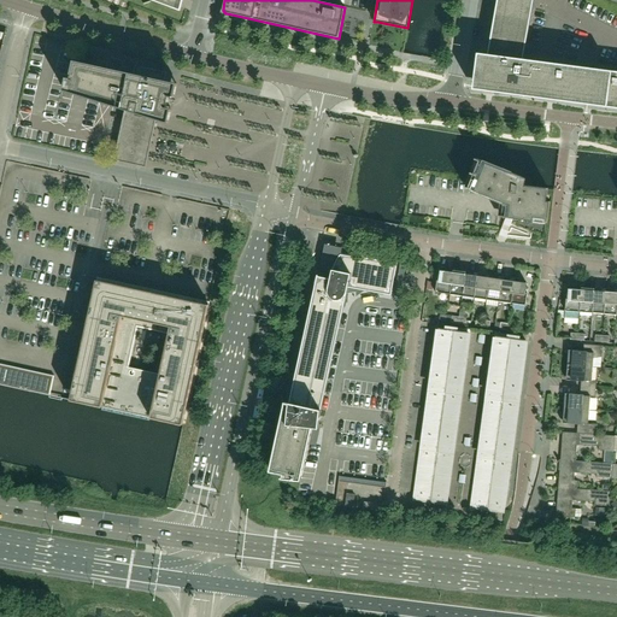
[(616,0),(497,0),(487,56),(477,54),(472,89),(521,97),(577,104),(582,105),(589,105),(606,107),(610,109),(615,109),(616,109),(616,0)]
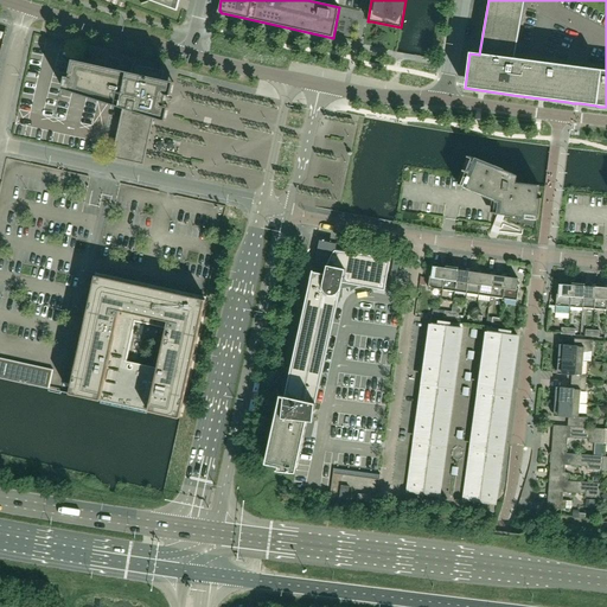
[(144,165),(154,119),(166,122),(170,108),(164,107),(165,104),(170,107),(172,98),(166,97),(167,96),(172,96),(174,83),(163,80),(164,72),(133,65),(132,74),(74,61),(69,77),(65,77),(63,90),(123,109),(113,158),(144,165)]
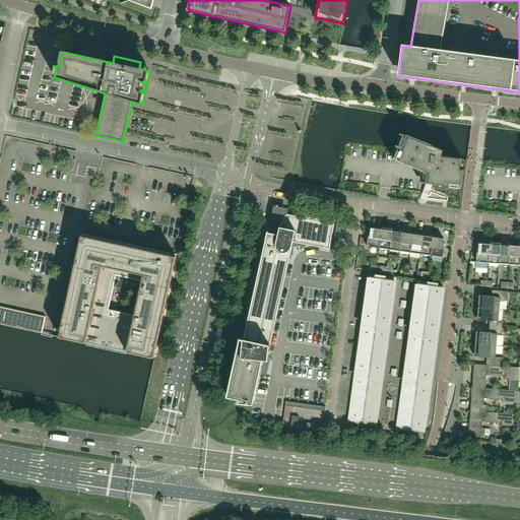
[(460,170),(462,160),(462,159),(462,158),(442,156),(443,151),(440,150),(441,149),(400,133),(400,135),(401,135),(397,146),(396,145),(396,147),(395,149),(393,154),(392,158),(392,159),(407,166),(421,171),(420,182),(420,183),(425,184),(427,184),(423,192),(420,198),(428,201),(428,199),(432,190),(459,201),(461,188),(463,171),(462,170),(460,170)]
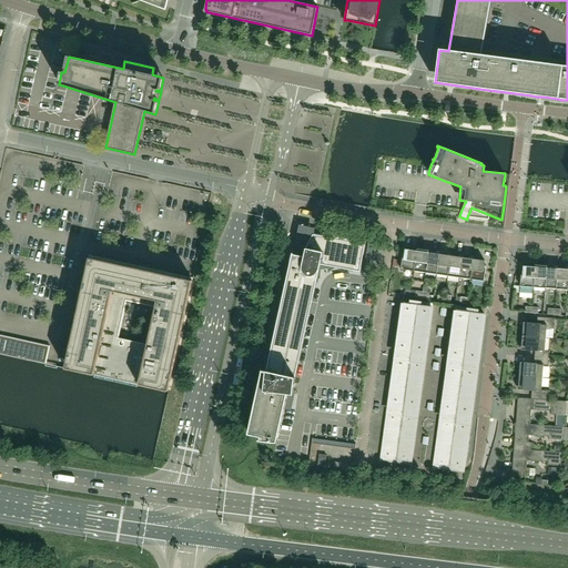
[(295,377),(321,265),(361,272),(365,243),(324,235),(324,236),(313,234),(312,234),(311,234),(308,234),(306,234),(305,235),(304,235),(302,236),(301,237),(300,237),(298,239),(297,241),(296,241),(296,242),(295,243),(294,245),(281,308),(262,394),(257,393),(249,434),(260,436),(260,440),(277,443),(287,394),(294,395),(295,377)]
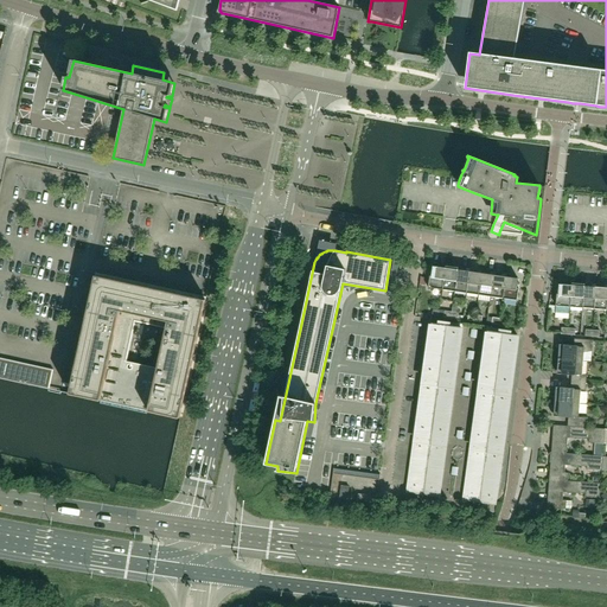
[(442,291),(446,268),(433,267),(432,276),(430,276),(428,288),(442,291)]
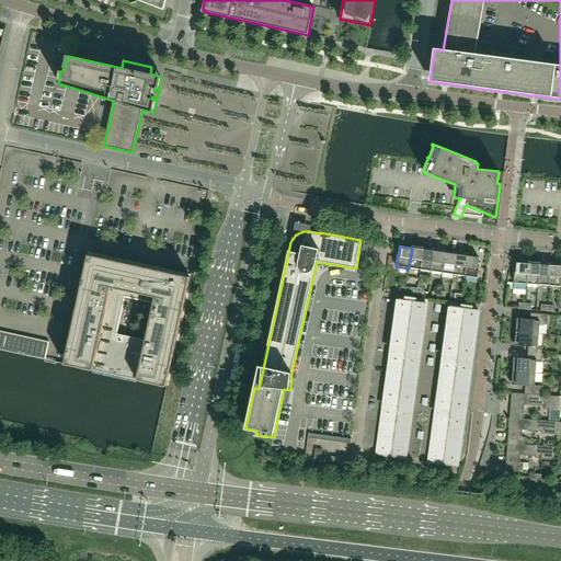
[(420,270),(423,250),(423,248),(412,247),(412,248),(409,268),(420,270)]
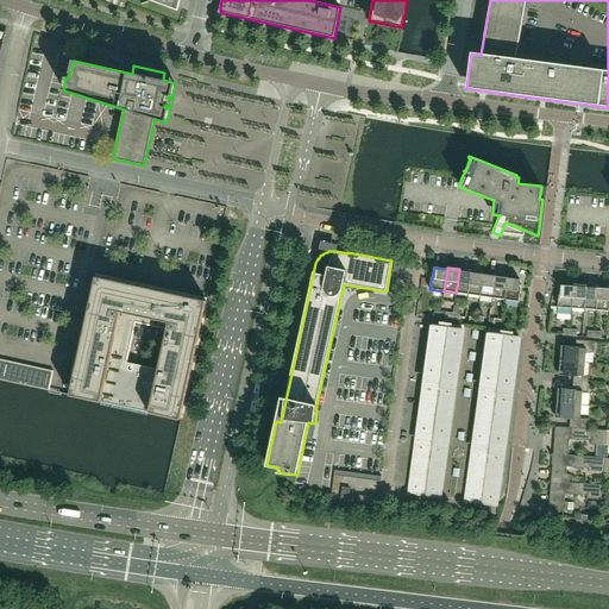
[(469,294),(471,272),(459,271),(456,293),(469,294)]
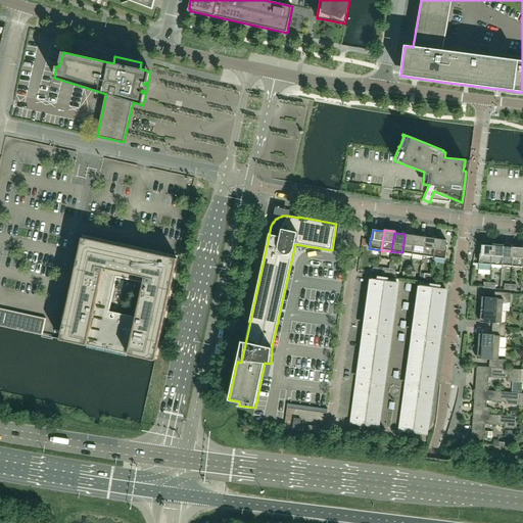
[(413,254),(415,236),(405,234),(402,252),(413,254)]
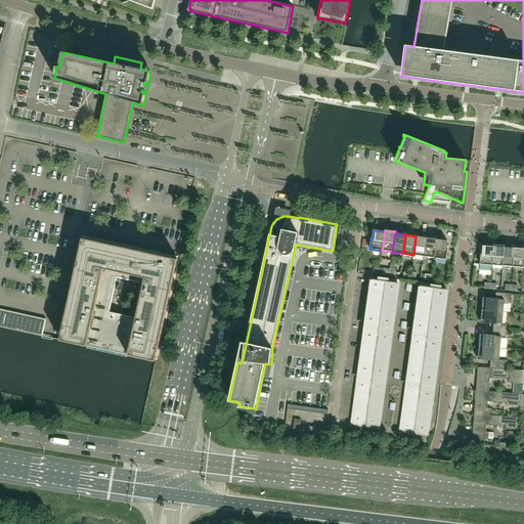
[(424,256),(426,237),(416,236),(413,255),(424,256)]
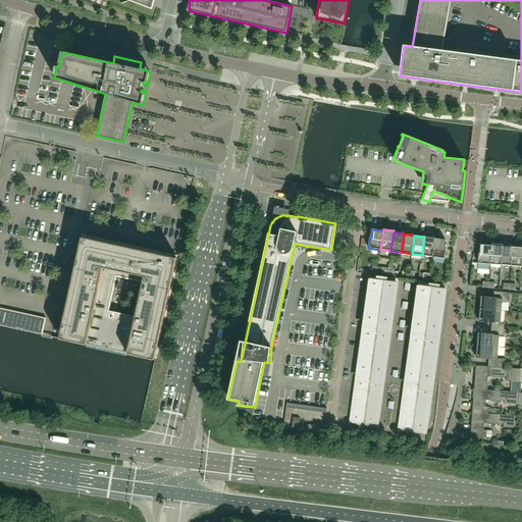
[(155,360),(177,257),(83,237),(60,338),(155,360)]
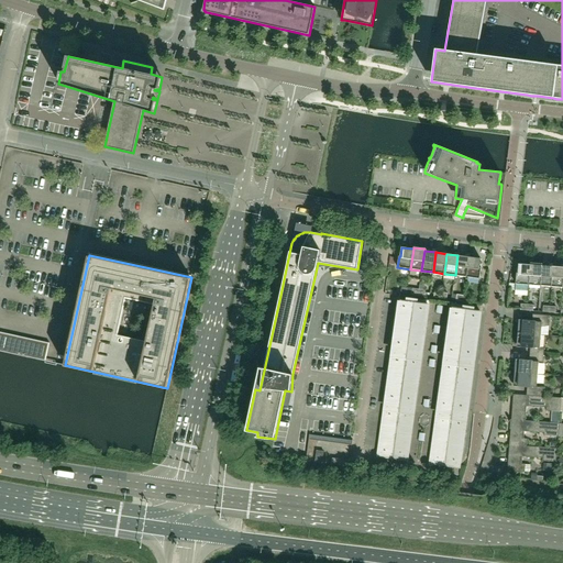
[(466,277),(468,256),(457,255),(455,275),(466,277)]
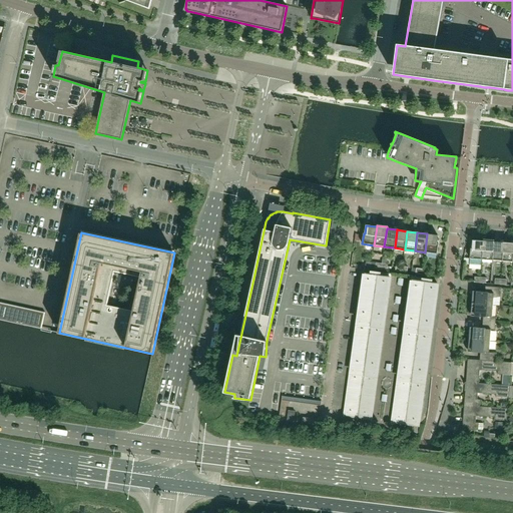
[(439,243),(437,243),(438,235),(427,233),(425,252),(437,254),(439,243)]
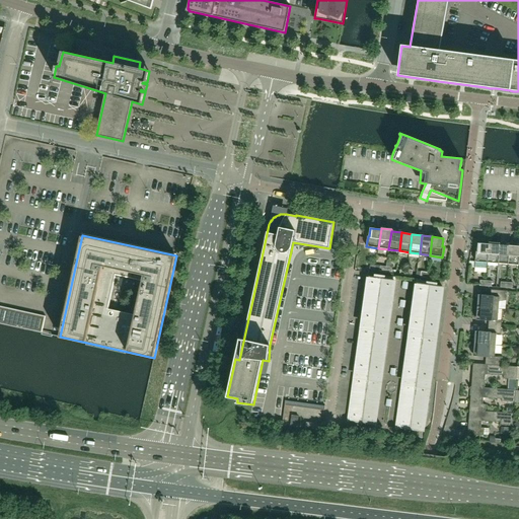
[(500,244),(500,243),(490,242),(490,244),(488,263),(498,264),(500,244)]
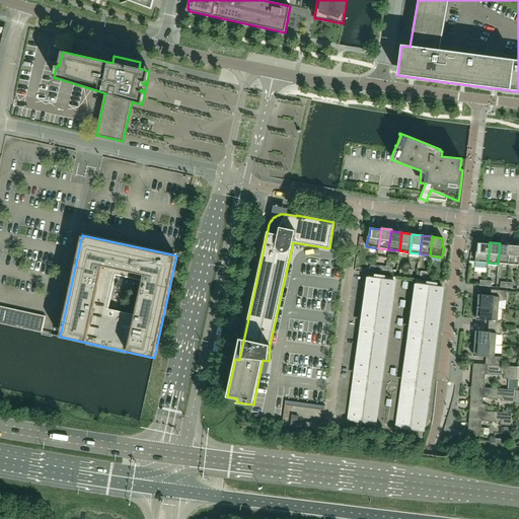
[(488,270),(488,263),(490,244),(478,243),(477,251),(476,251),(474,269),(488,270)]
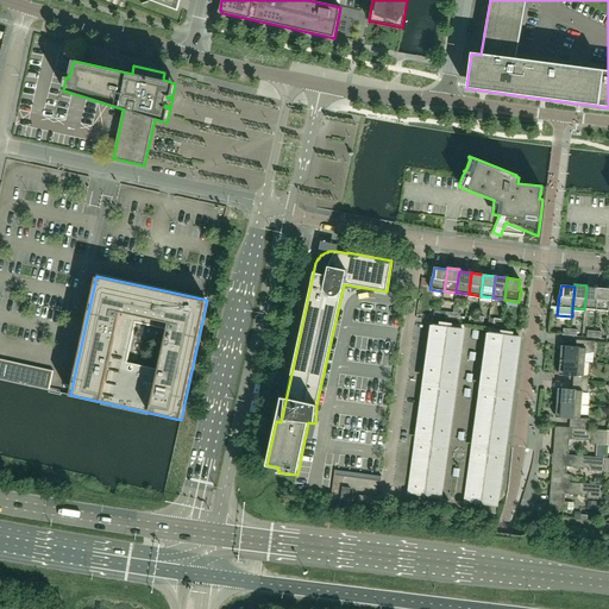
[(596,311),(598,288),(586,287),(584,309),(596,311)]
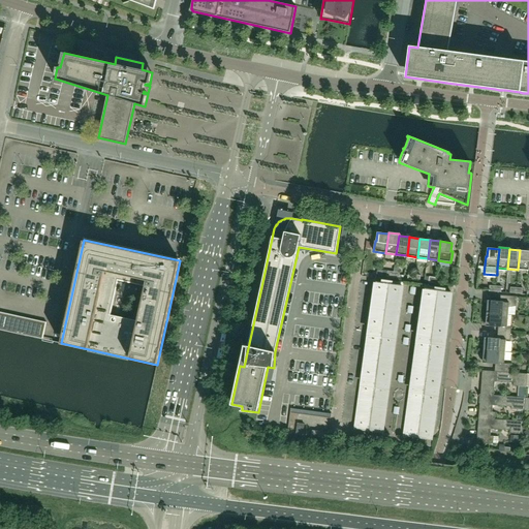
[(528,271),(528,265),(528,251),(520,250),(518,270),(528,271)]
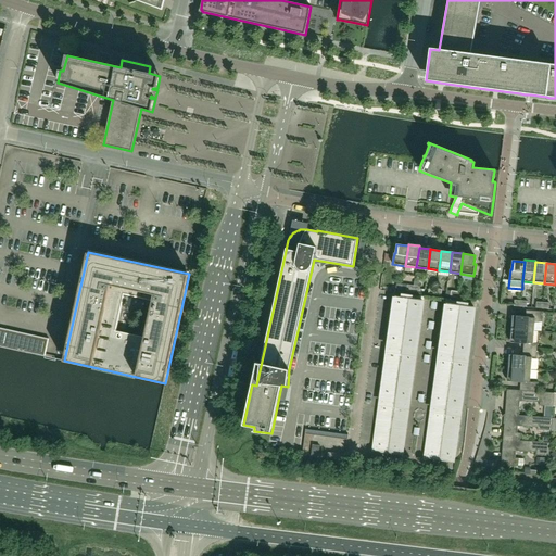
[(416,349),(422,300),(395,297),(389,344),(416,349)]
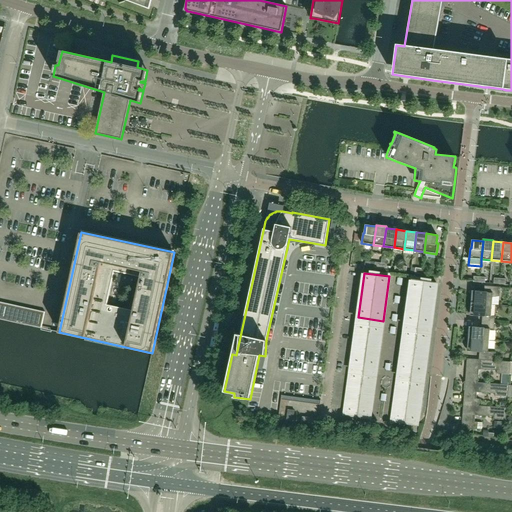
[(430,327),(436,283),(411,279),(405,324),(430,327)]
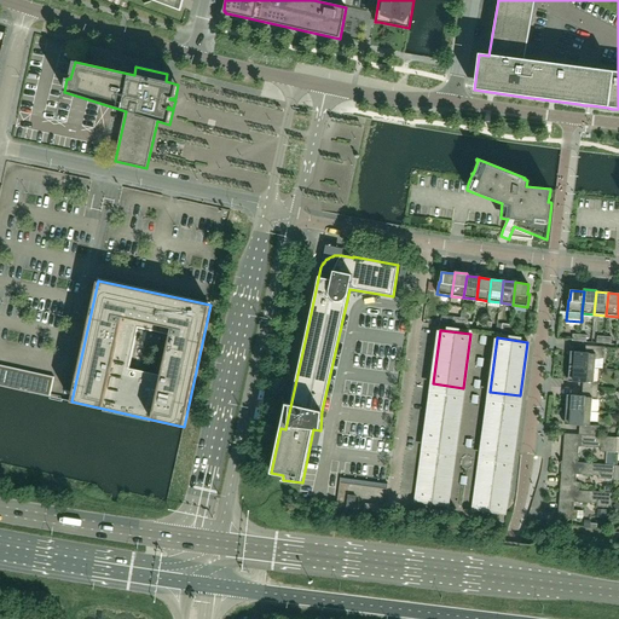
[(603,358),(605,347),(586,346),(585,353),(571,352),(570,366),(595,369),(595,359),(603,358)]
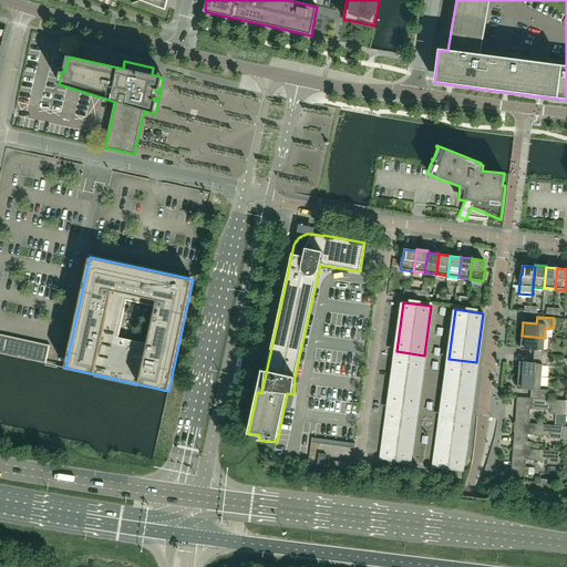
[(0,353),(45,364),(50,346),(0,334),(0,353)]
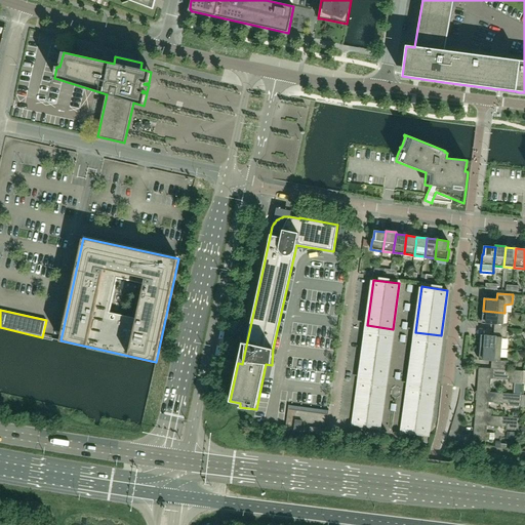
[(503,324),(505,313),(483,311),(482,323),(494,324),(494,330),(507,331),(508,324),(503,324)]
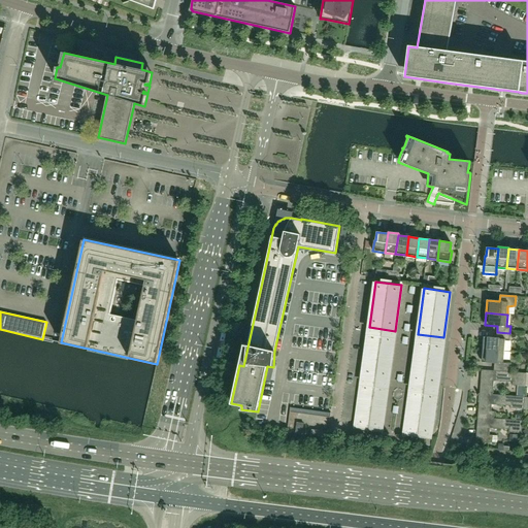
[(388,381),(394,335),(368,331),(362,377),(388,381)]
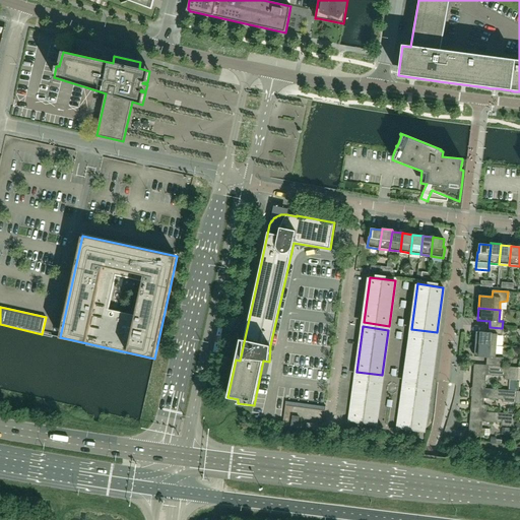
[(497,346),(498,334),(502,334),(502,328),(490,327),(489,333),(476,332),(475,344),(497,346)]
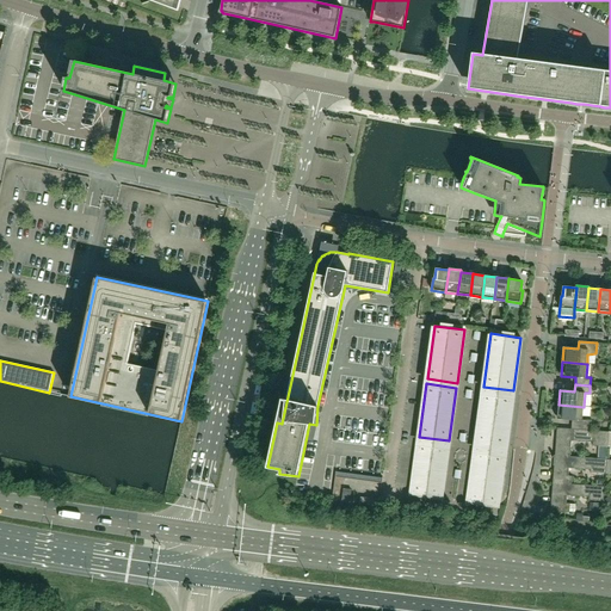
[(506,449),(513,395),(483,392),(476,445),(506,449)]
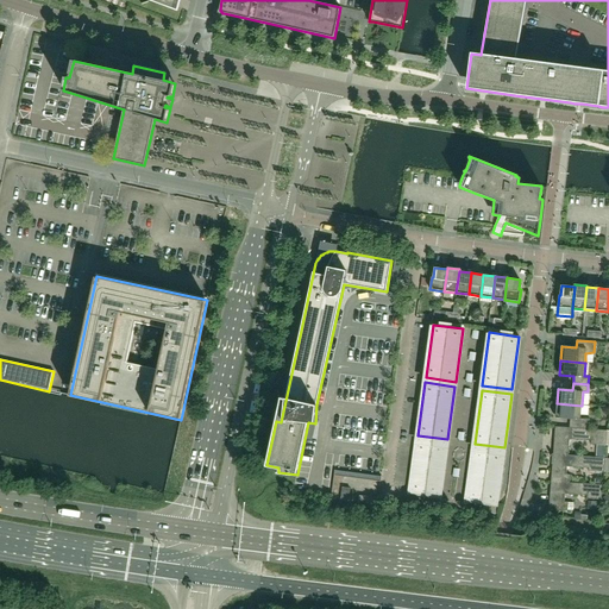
[(581,419),(582,406),(557,403),(556,416),(570,418),(570,427),(570,428),(588,429),(589,419),(581,419)]
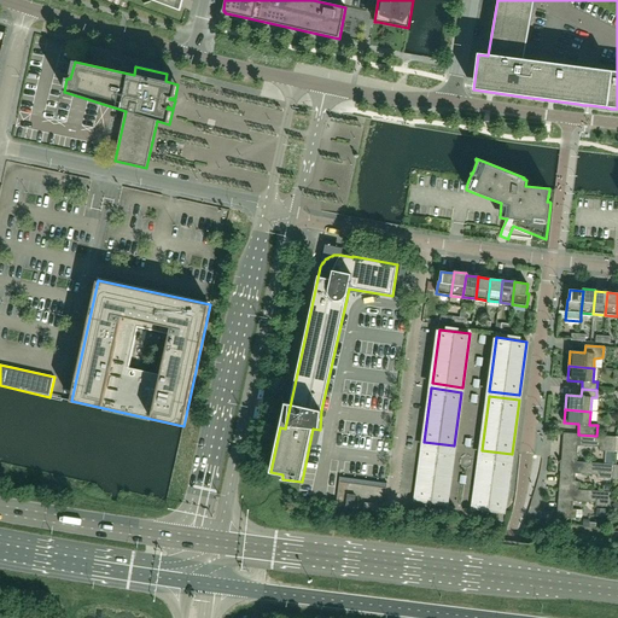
[(614,452),(616,437),(596,436),(578,435),(578,433),(564,433),(561,461),(577,462),(578,445),(600,448),(599,450),(614,452)]
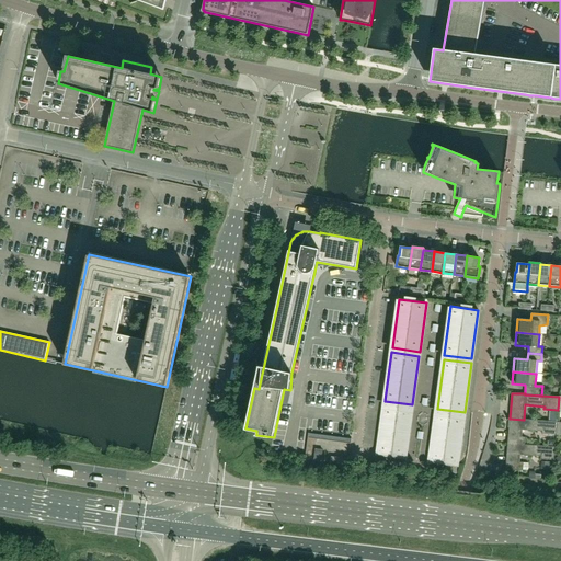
[(404,458),(412,410),(385,405),(377,455),(404,458)]
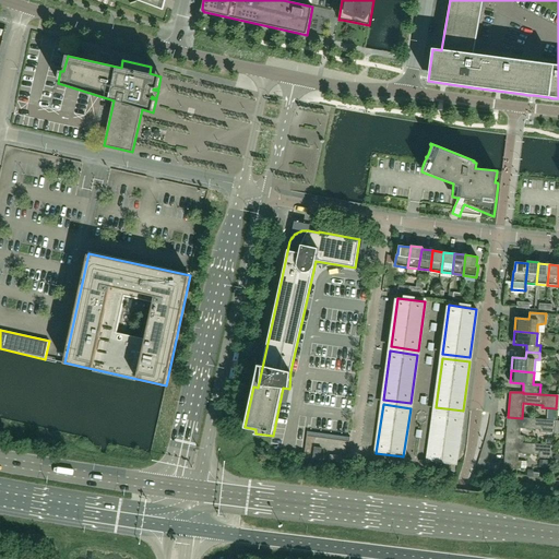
[(455,464),(462,415),(435,412),(428,460),(455,464)]
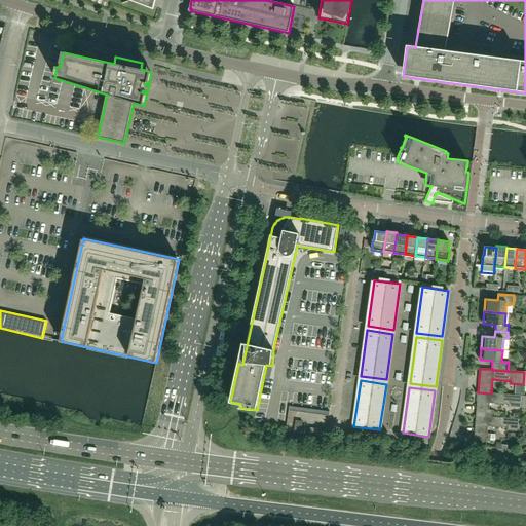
[(522,408),(522,396),(491,393),(478,392),(476,416),(492,417),(493,410),(489,410),(490,403),(509,405),(509,407),(522,408)]
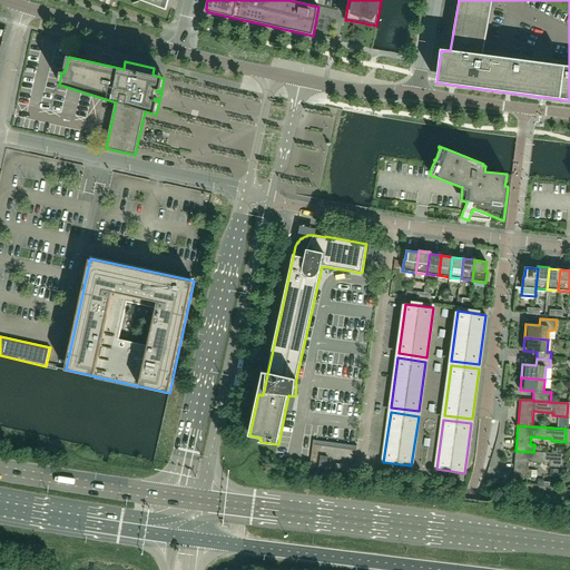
[(350,453),(317,449),(316,457),(349,461),(350,453)]
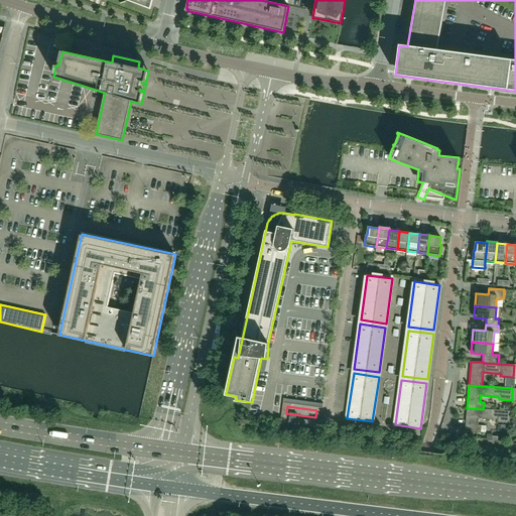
[(510,423),(511,411),(483,409),(467,408),(465,431),(481,432),(486,432),(486,426),(482,426),(482,425),(479,425),(479,418),(497,420),(497,422),(510,423)]
